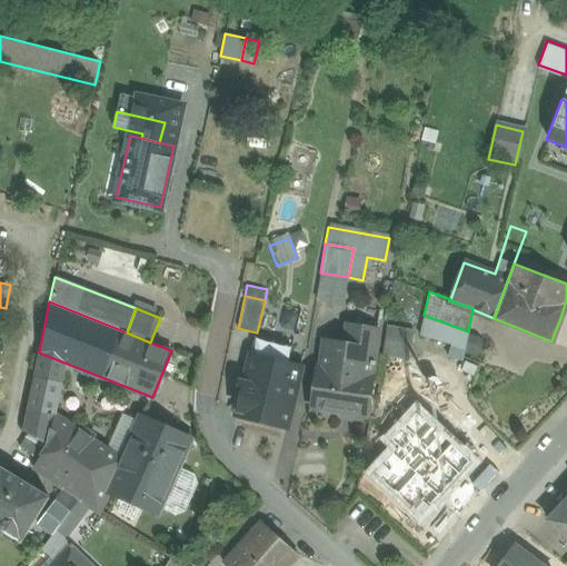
[(468,331),(424,315),(419,335),(450,344),(448,356),(461,359),(468,331)]
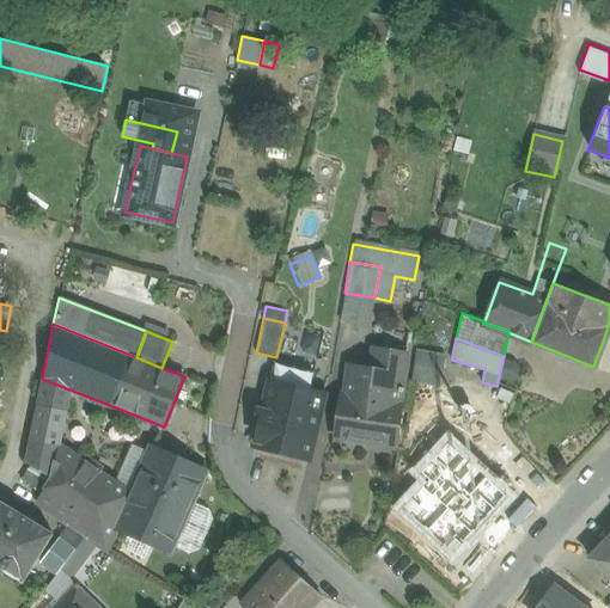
[(406,352),(376,348),(372,367),(349,364),(345,394),(343,394),(336,436),(394,446),(400,407),(401,404),(397,403),(406,352)]
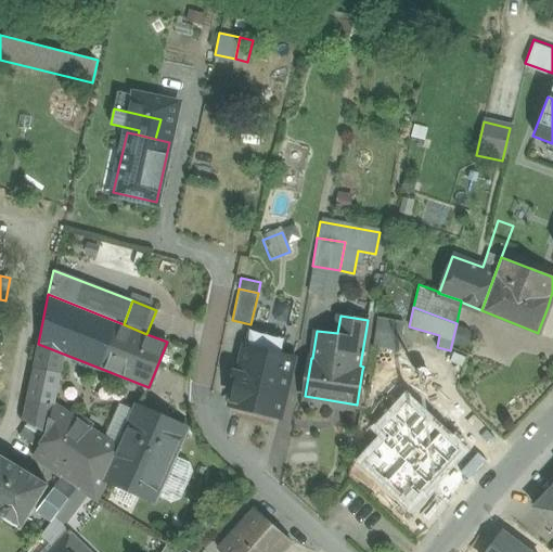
[(401,321),(376,317),(371,344),(397,348),(401,321)]
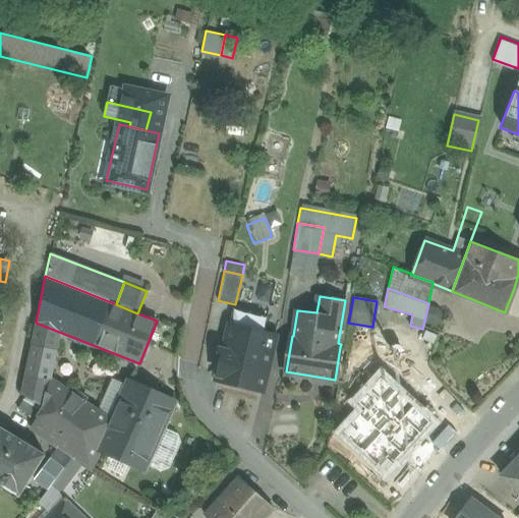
[(267,317),(235,309),(219,380),(262,390),(274,337),(263,334),(267,317)]
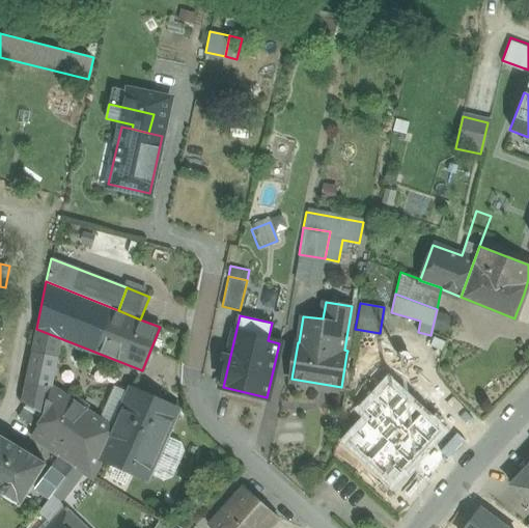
[(113,427),(52,386),(60,338),(36,329),(21,400),(25,403),(44,414),(35,426),(31,433),(60,453),(74,464),(84,470),(91,475),(101,454),(113,427)]
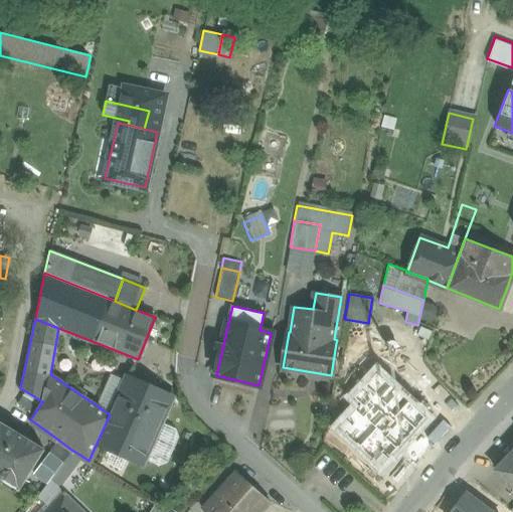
[(411,346),(369,326),(344,379),(391,393),(403,368),(401,367),(411,346)]
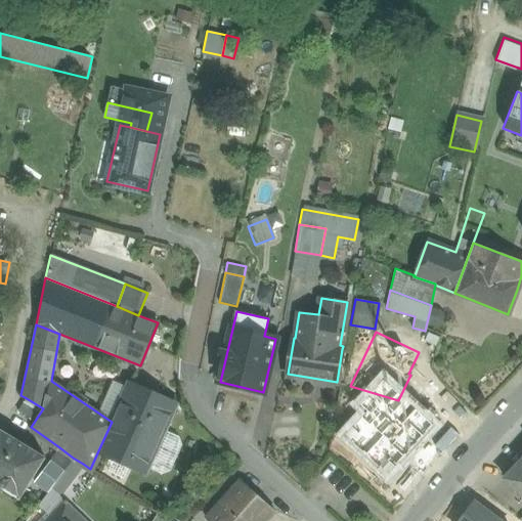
[(176,404),(130,383),(112,422),(99,448),(145,471),(176,404)]
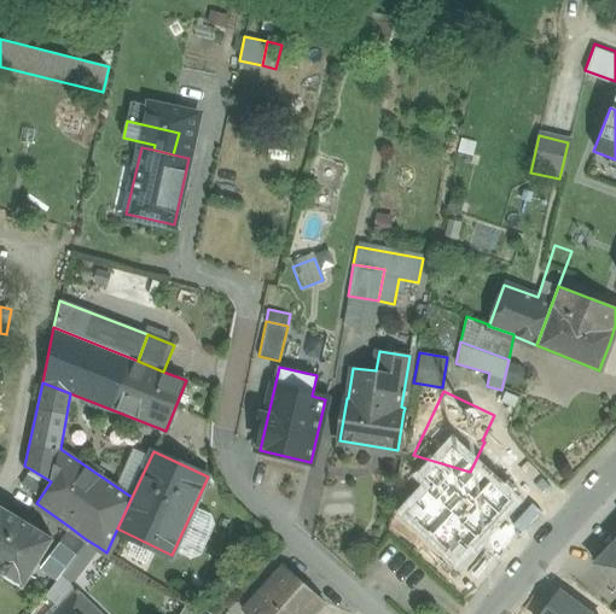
[(29,468),(21,481),(41,496),(51,481),(29,468)]
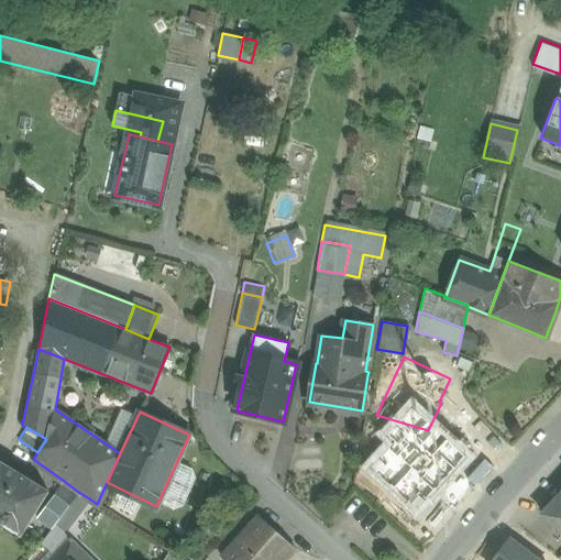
[(18,472),(1,461),(0,463),(0,523),(21,536),(48,492),(25,476),(18,472)]
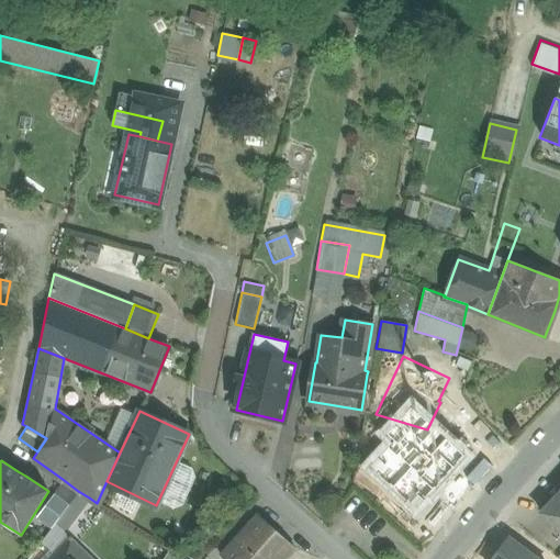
[(22,465),(18,471),(25,476),(30,469),(22,465)]
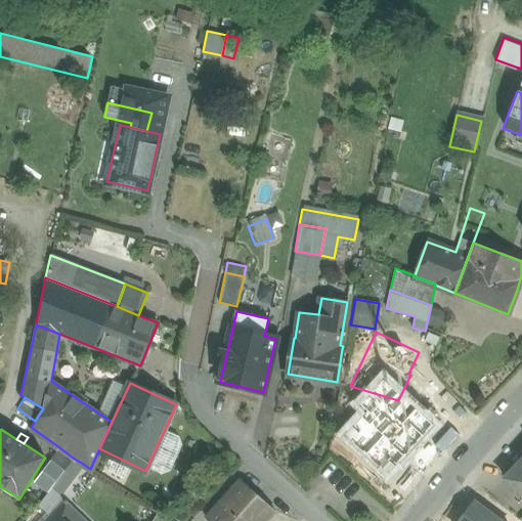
[(49,462),(62,471),(73,458),(59,447),(49,462)]
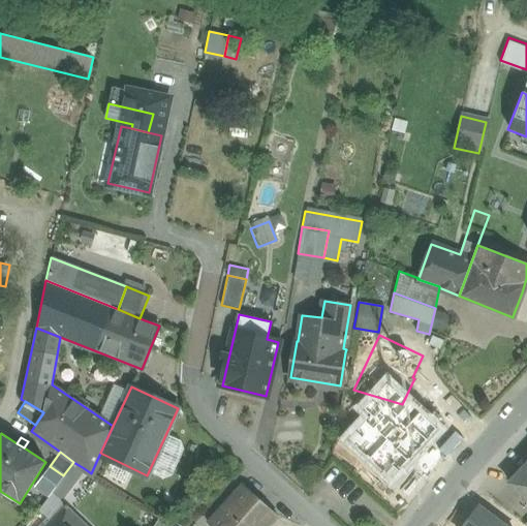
[(50,492),(58,500),(59,500),(84,468),(73,462),(63,475),(50,492)]
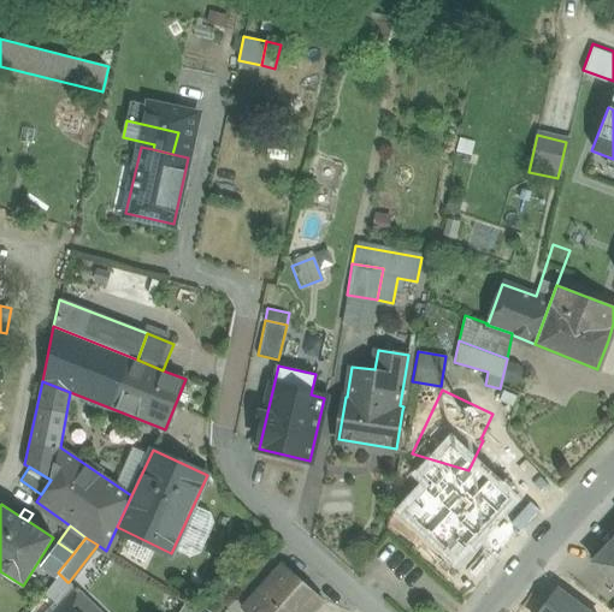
[(613,538),(592,560),(613,581),(613,538)]
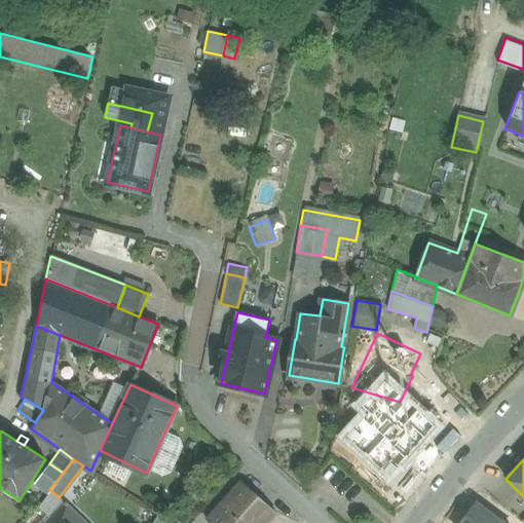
[(63,473),(49,463),(34,484),(47,492),(49,489),(63,473)]
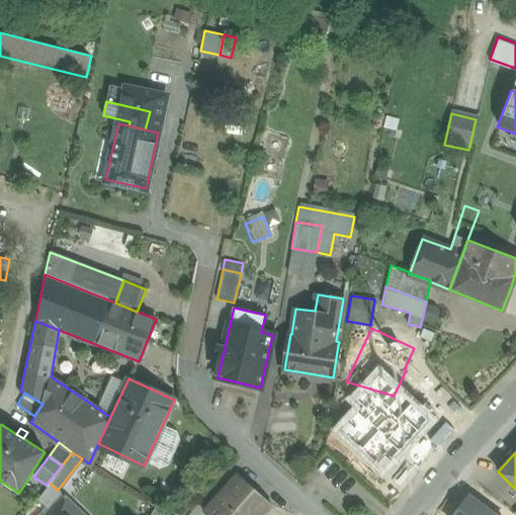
[(237,474),(202,512),(204,514),(260,514),(270,504),(237,474)]
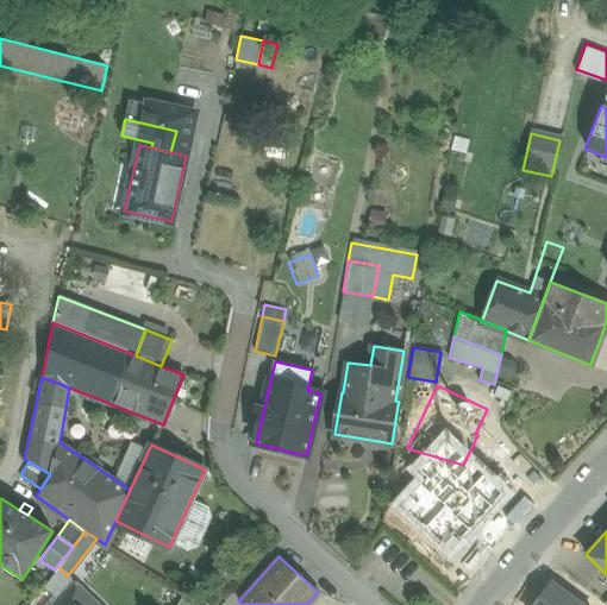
[(67,575),(57,566),(55,569),(43,586),(54,593),(67,575)]
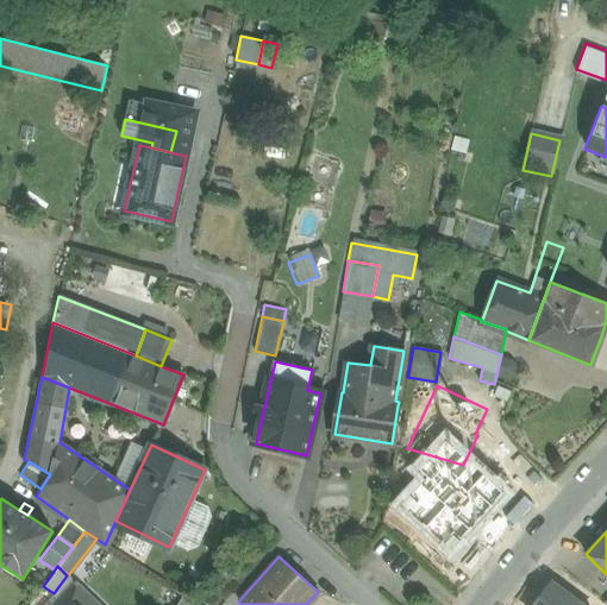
[(567,591),(539,571),(511,604),(599,604),(602,602),(575,581),(567,591)]
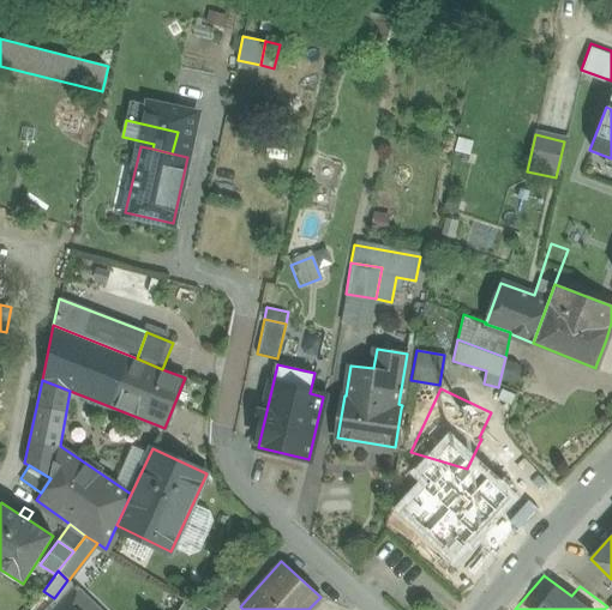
[(101,609),(76,585),(52,609),(101,609)]
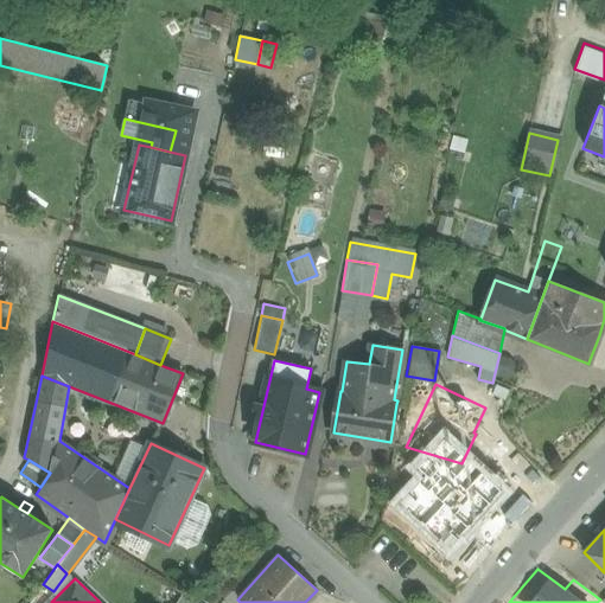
[(185,588),(173,602),(191,602),(195,600),(197,596),(185,588)]
